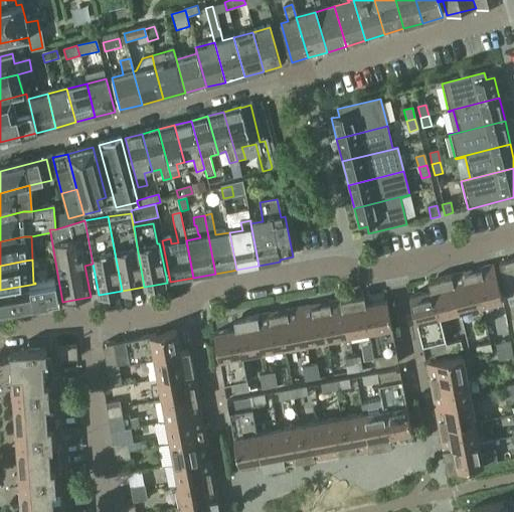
[(512,286),(513,285),(513,266),(513,261),(498,265),(504,288),(512,286)]
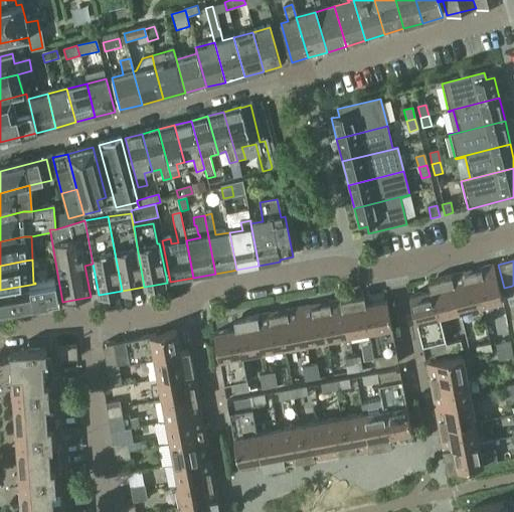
[(479,273),(472,274),(480,307),(502,301),(493,266),(479,270),(479,273)]
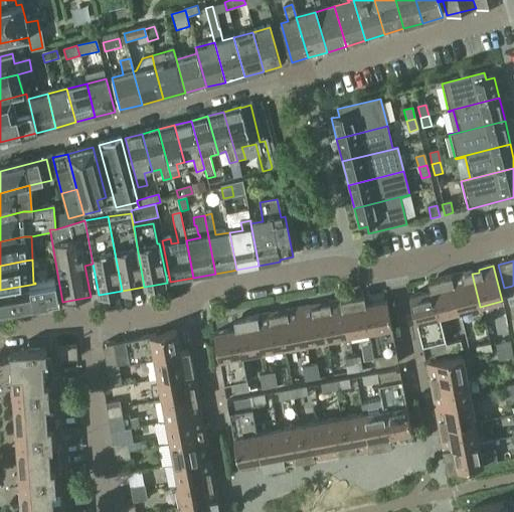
[(464,274),(450,277),(459,312),(480,307),(472,274),(464,276),(464,274)]
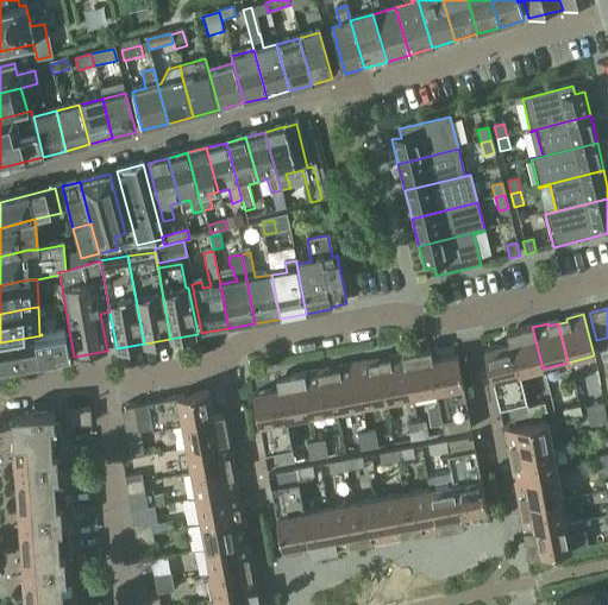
[(507,336),(509,345),(511,350),(512,348),(518,376),(519,375),(543,369),(532,327),(516,331),(516,334),(507,336)]
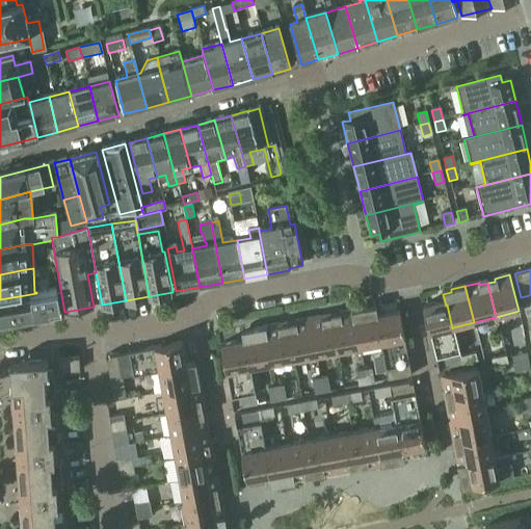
[(36,293),(0,299),(0,323),(50,315),(64,312),(60,289),(45,292),(36,293)]
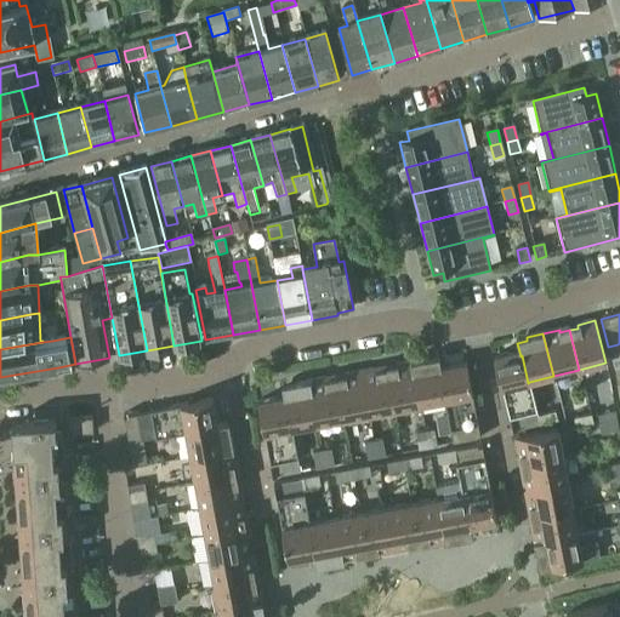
[(619,359),(619,354),(618,344),(608,347),(612,361),(619,359)]
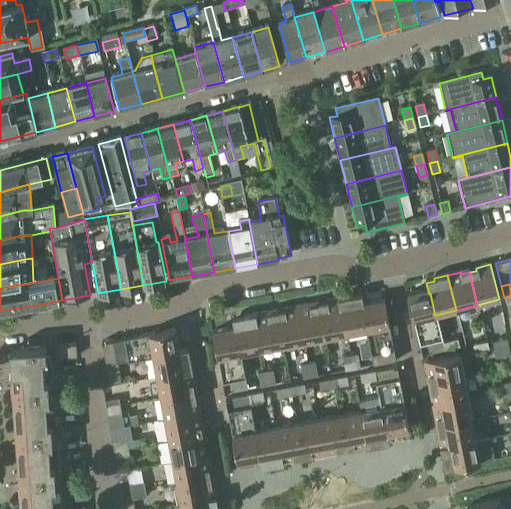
[(419,344),(419,345),(442,339),(436,315),(435,316),(430,293),(429,294),(428,290),(407,295),(417,335),(418,335),(420,344),(419,344)]
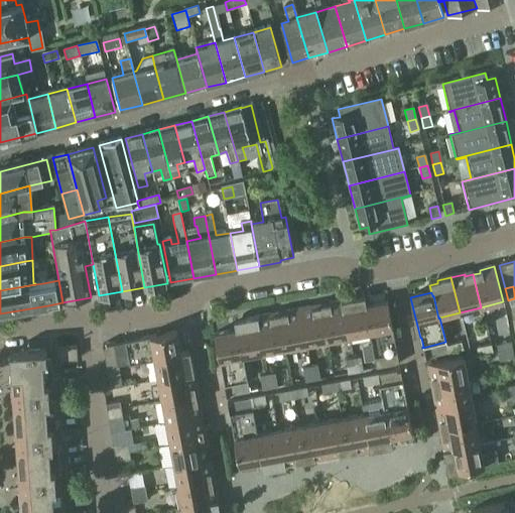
[(356,298),(342,301),(349,338),(369,334),(370,334),(366,309),(367,309),(365,300),(356,301),(356,298)]
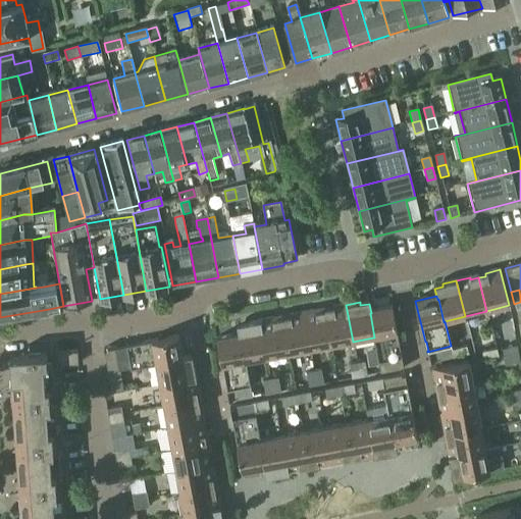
[(332,310),(325,312),(331,346),(353,342),(346,305),(332,308),(332,310)]
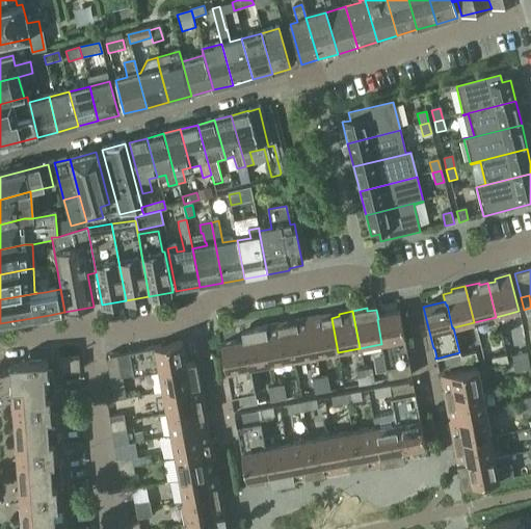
[(380,319),(378,319),(377,319),(381,344),(380,344),(385,369),(409,365),(409,364),(408,364),(406,354),(407,354),(400,312),(385,315),(385,318),(380,319)]
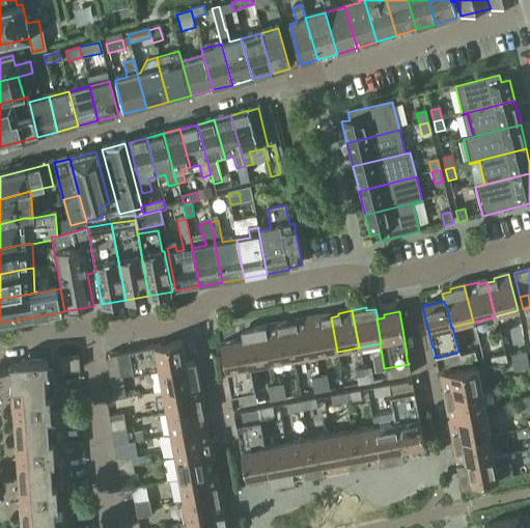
[(322,315),(308,318),(314,356),(337,352),(331,317),(323,318),(322,315)]
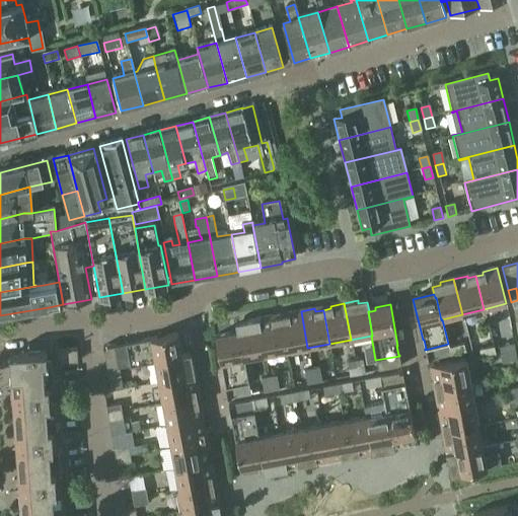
[(288,316),(280,318),(286,352),(307,348),(301,311),(287,313),(288,316)]
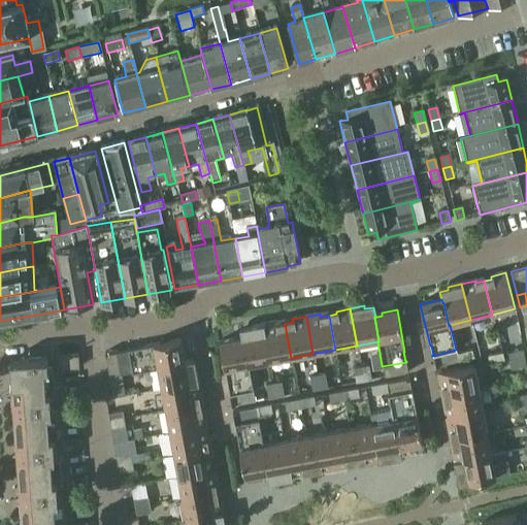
[(276,322),(262,325),(269,362),(291,358),(285,324),(277,325),(276,322)]
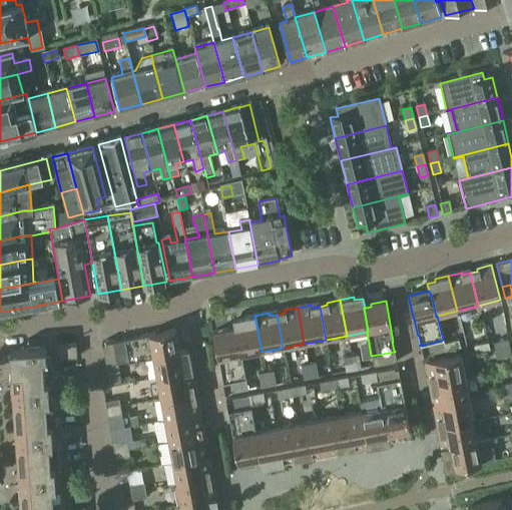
[(233,323),(234,331),(235,331),(240,355),(241,355),(262,352),(254,316),(241,318),(241,321),(233,323)]
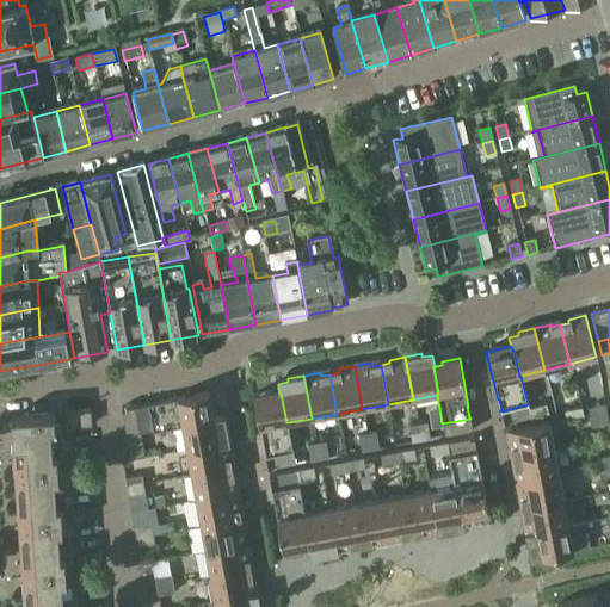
[(263,444),(266,457),(293,452),(288,422),(287,422),(281,394),(279,394),(276,395),(272,396),(271,392),(253,395),(263,444)]
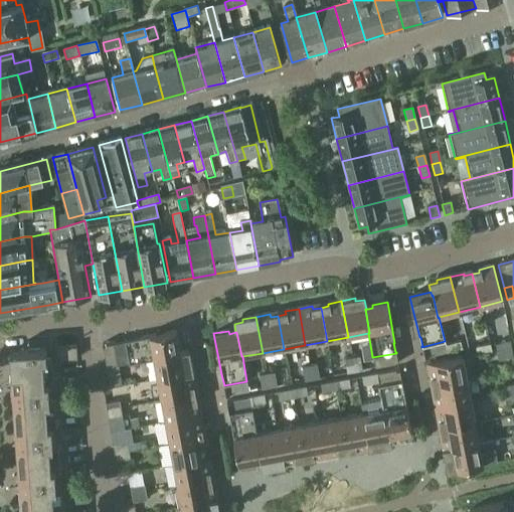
[(129,365),(154,360),(154,359),(177,355),(177,354),(176,347),(179,347),(176,332),(125,341),(129,365)]
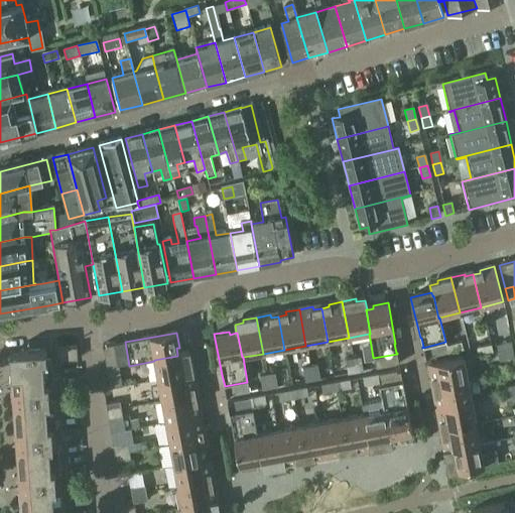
[(118,368),(129,366),(125,342),(114,344),(115,352),(117,359),(118,367),(118,368)]
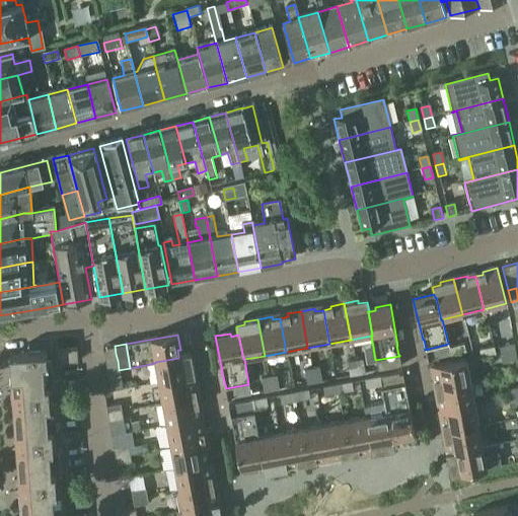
[(448,344),(425,350),(426,351),(429,360),(428,360),(428,362),(451,356),(449,348),(448,344)]
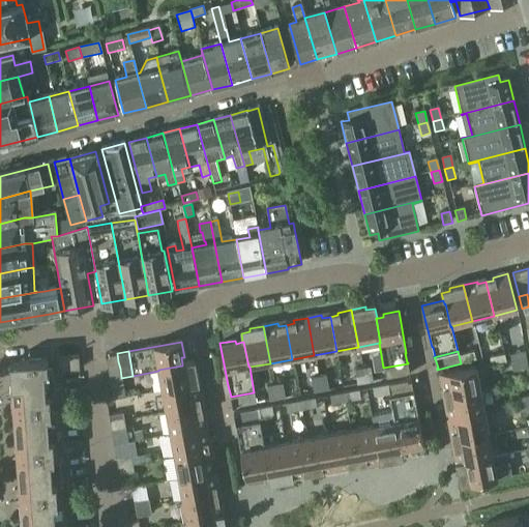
[(473,352),(459,355),(461,363),(475,360),(473,352)]
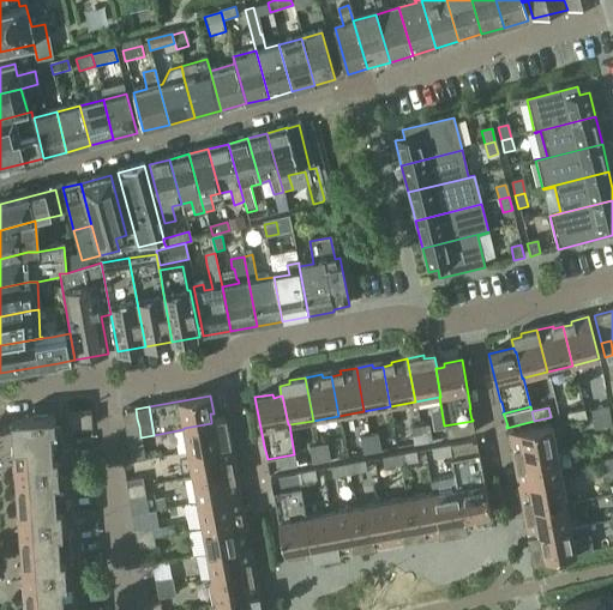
[(592,410),(593,420),(610,416),(608,408),(592,410)]
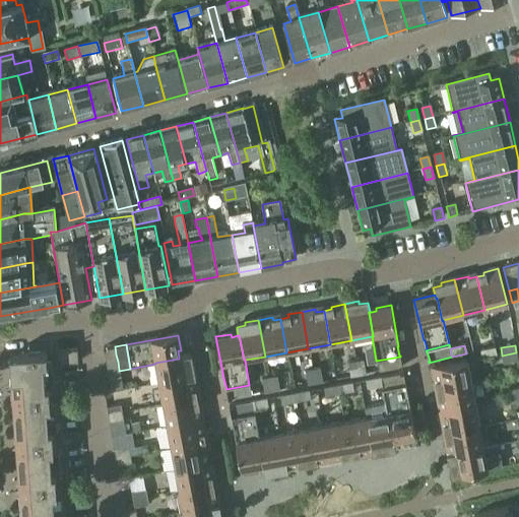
[(116,354),(115,346),(104,349),(105,357),(116,354)]
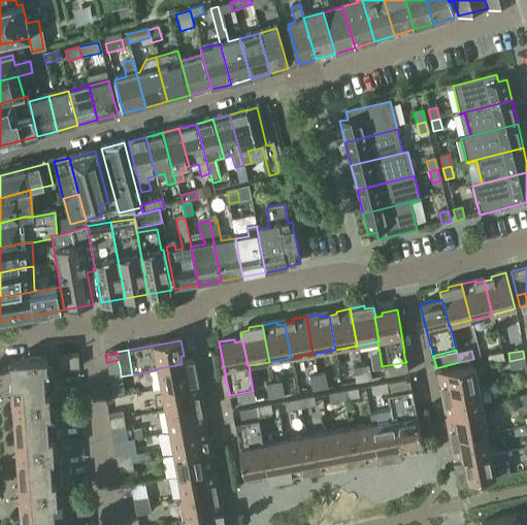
[(503,353),(488,356),(489,364),(504,361),(503,353)]
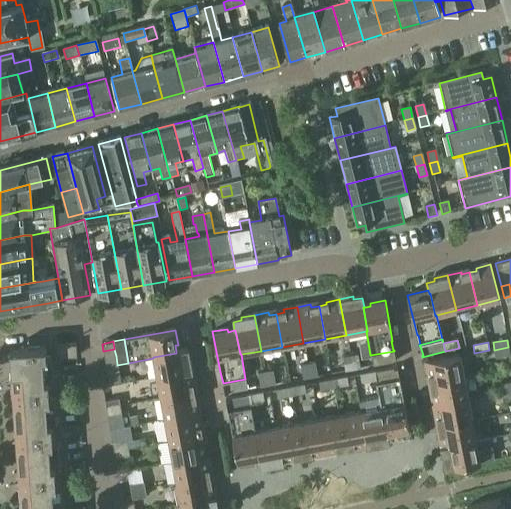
[(368,344),(359,345),(362,361),(371,359),(368,344)]
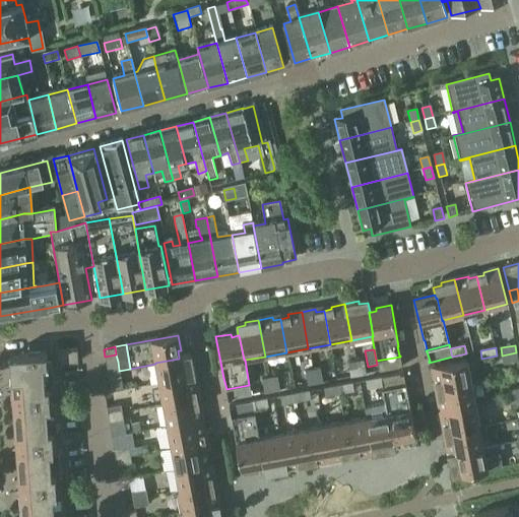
[(77,351),(58,352),(59,365),(78,364),(77,351)]
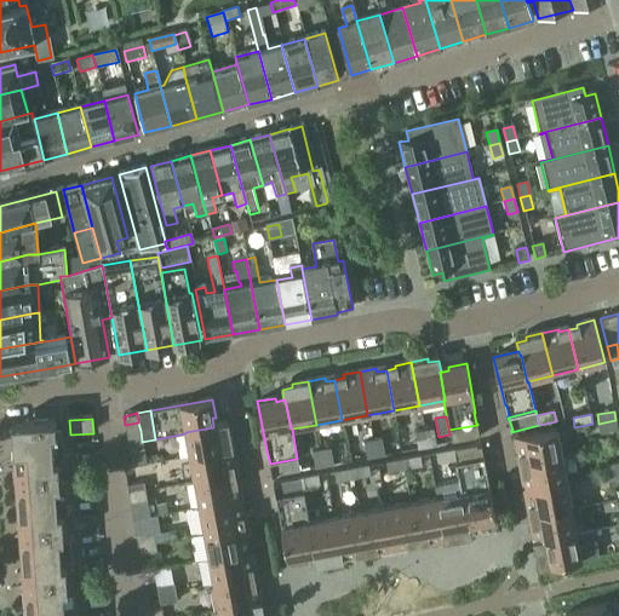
[(615,420),(599,424),(601,433),(618,430),(615,420)]
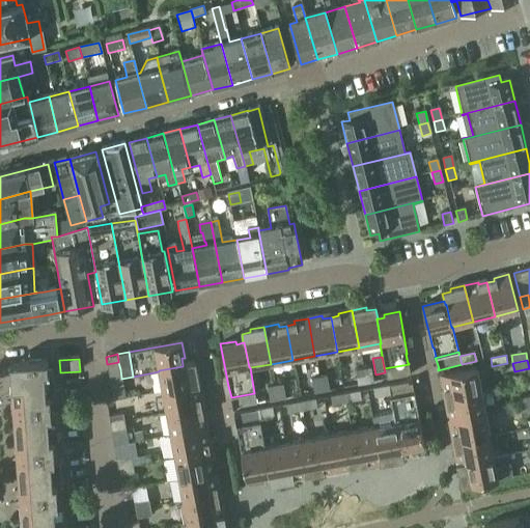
[(9,364),(11,387),(54,384),(53,371),(48,371),(47,361),(9,364)]
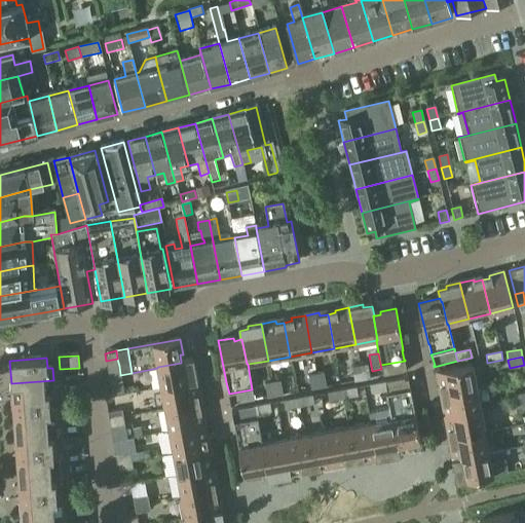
[(106,361),(107,369),(119,366),(117,359),(106,361)]
